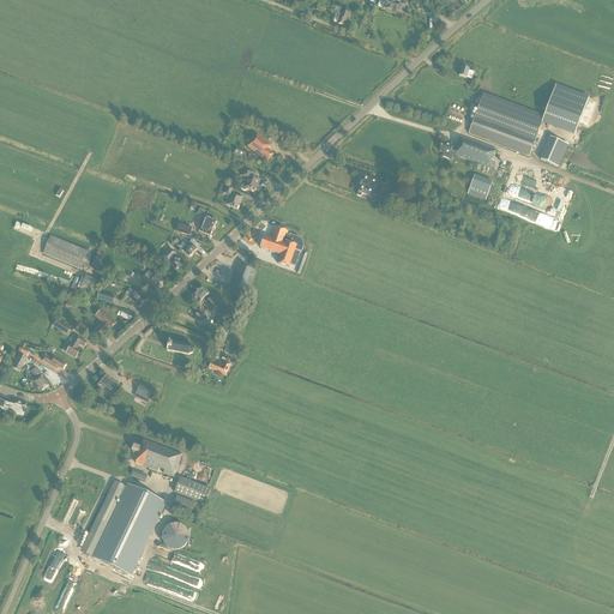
[(384,0),(384,1),(381,8),(396,14),(401,0),(384,0)]
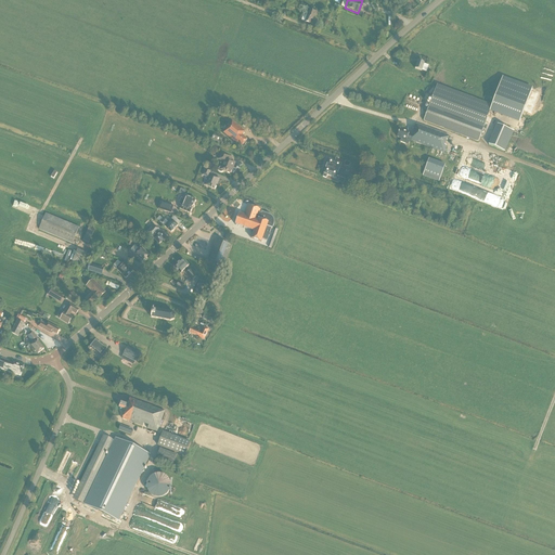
[(294,8),(295,4),(287,1),(284,8),(288,10),(289,7),(294,8)]
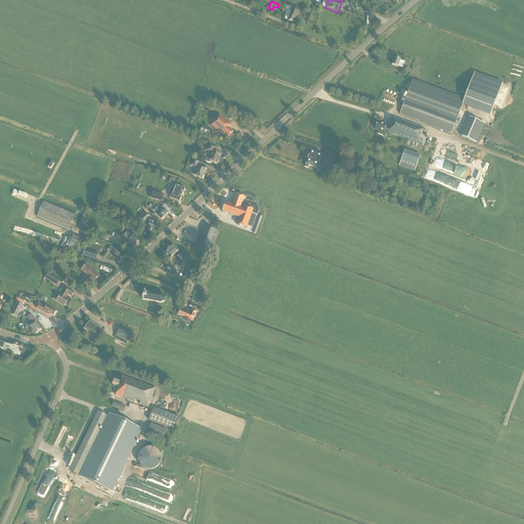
[(299,11),(293,8),(289,20),(293,23),(294,18),(296,19),(299,11)]
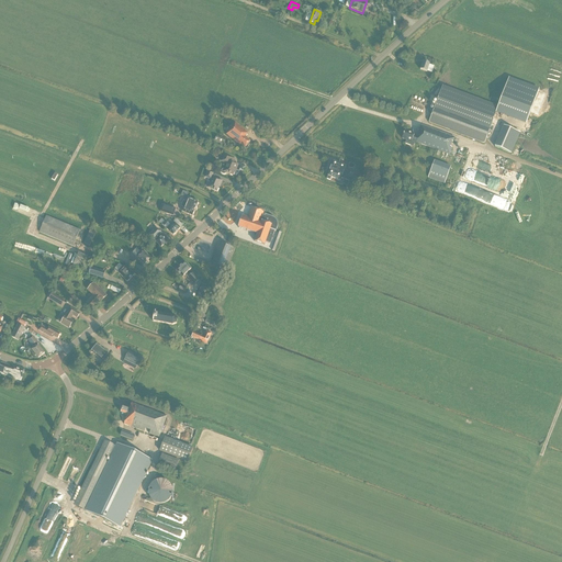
[(429,64),(423,62),(420,69),(427,71),(427,70),(431,71),(433,68),(428,66),(429,64)]
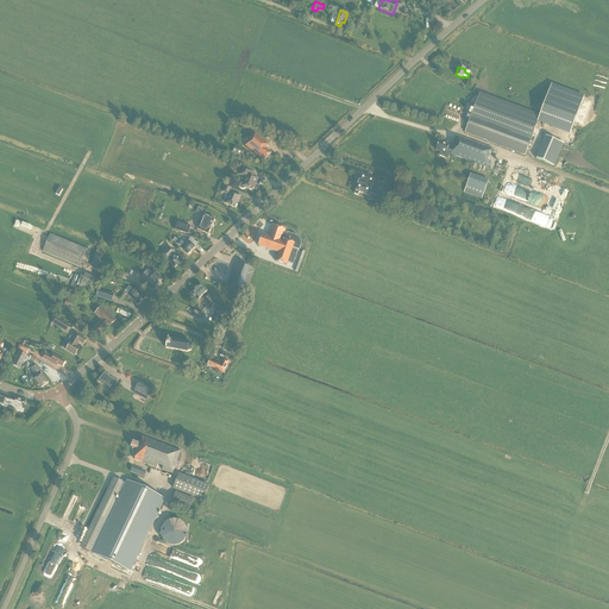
[(479,93),(469,121),(465,133),(525,156),(540,115),(479,93)]
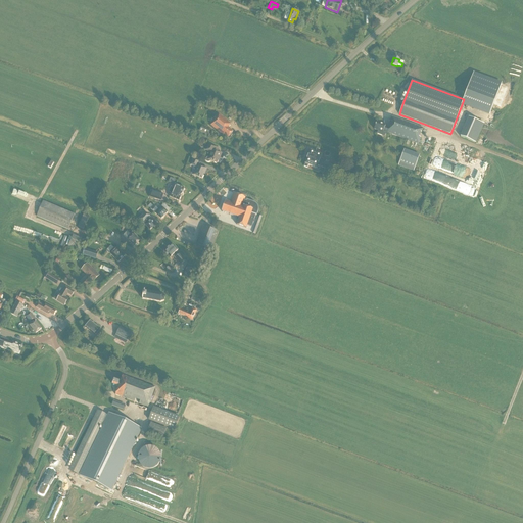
[(228,128),(231,124),(219,114),(210,125),(223,134),(228,138),(233,132),(228,128)]
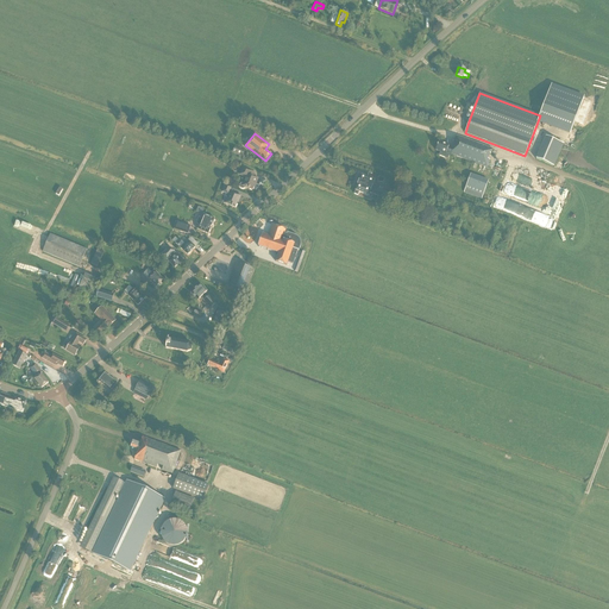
[(554,163),(563,140),(544,135),(535,157),(554,163)]
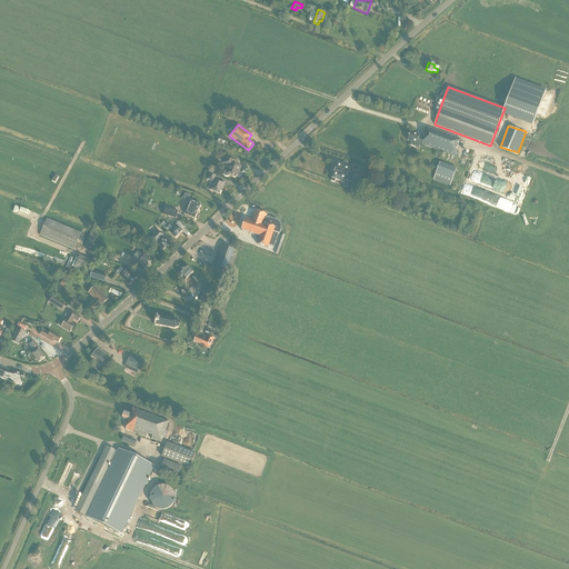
[(407,140),(411,142),(410,146),(418,149),(420,145),(417,143),(417,142),(455,157),(458,150),(456,149),(458,143),(459,143),(460,139),(428,127),(422,139),(419,138),(420,136),(410,132),(407,140)]
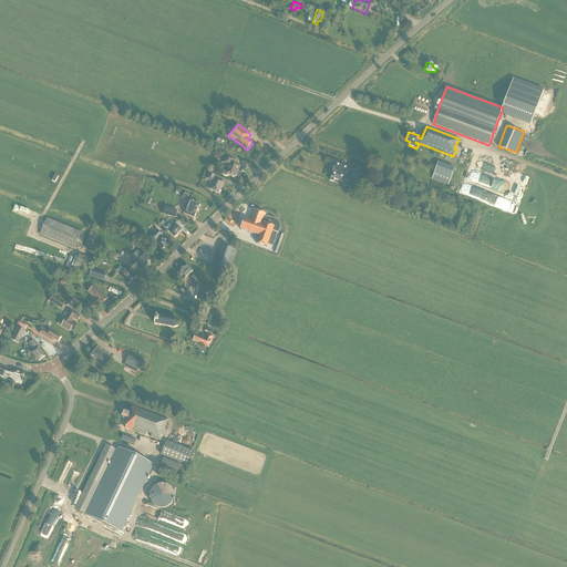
[(227,141),(218,137),(216,142),(225,146),(227,141)]
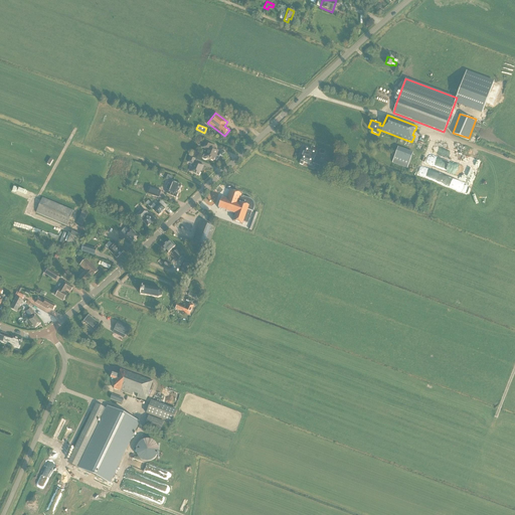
[(430,136),(418,175),(425,177),(428,168),(431,169),(440,139),(430,136)]
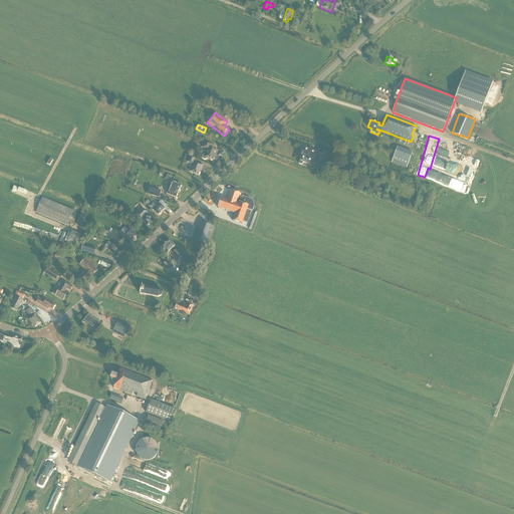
[(216,147),(205,142),(202,148),(208,150),(206,155),(205,155),(204,156),(203,157),(203,158),(203,159),(204,159),(205,160),(206,159),(207,159),(211,160),(213,161),(215,155),(216,155),(218,151),(214,150),(216,147)]
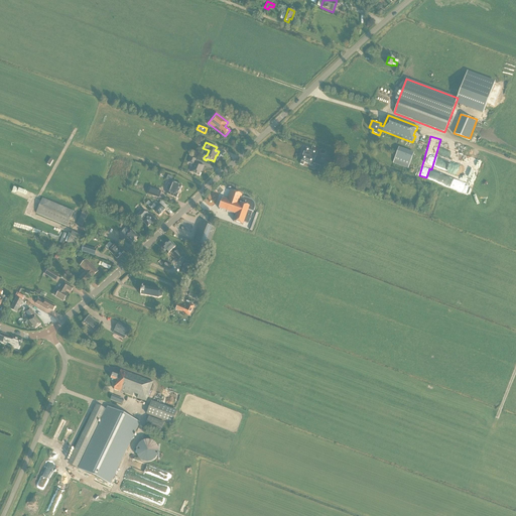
[(459,154),(463,147),(457,145),(454,152),(459,154)]
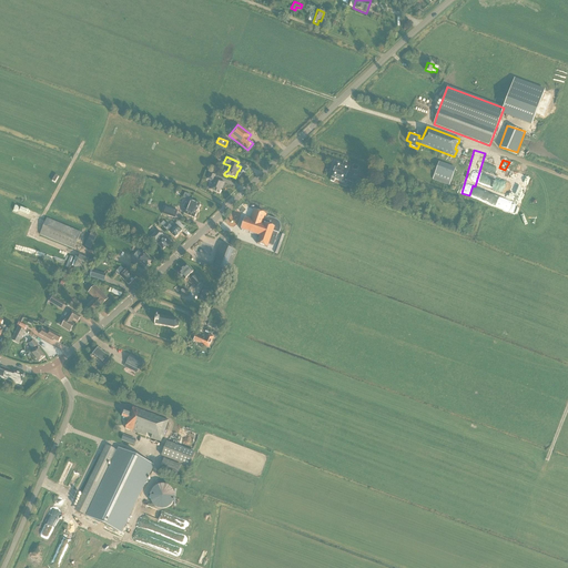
[(439,163),(434,176),(450,183),(455,169),(439,163)]
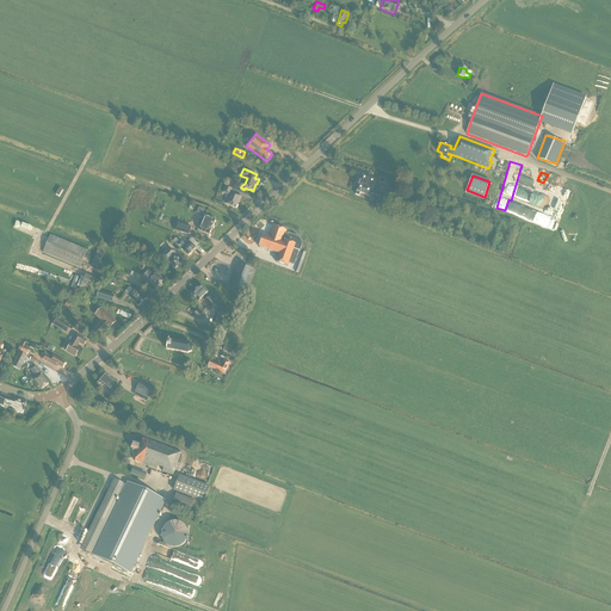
[(363,177),(357,191),(360,193),(370,197),(371,193),(389,201),(392,195),(374,187),(376,181),(363,177)]
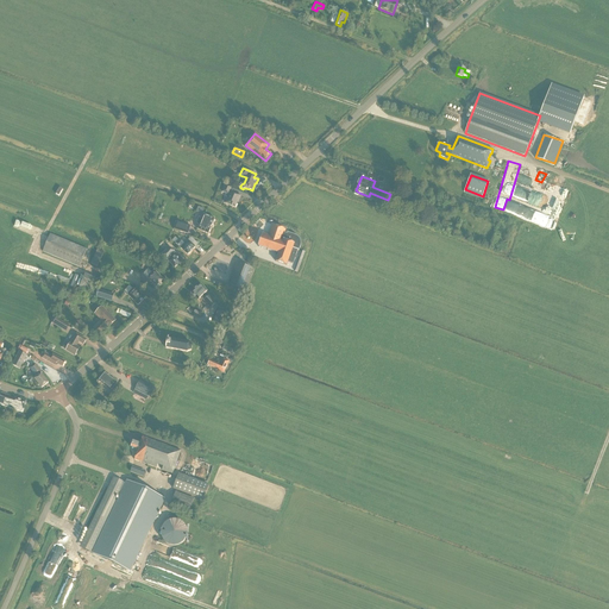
[(516,193),(527,195),(529,177),(520,176),(516,193)]
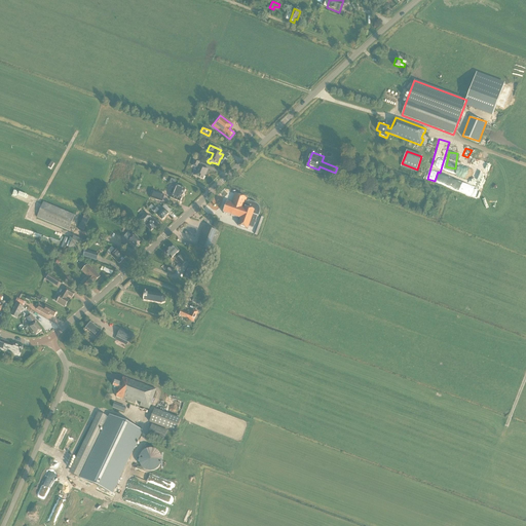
[(194,160),(192,166),(197,168),(194,176),(203,179),(205,174),(207,174),(208,170),(199,166),(201,163),(194,160)]
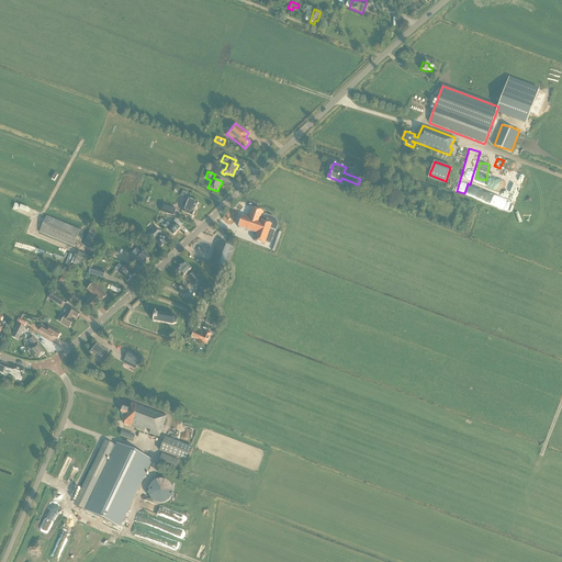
[(487,178),(481,203),(492,206),(498,187),(495,186),(496,181),(487,178)]
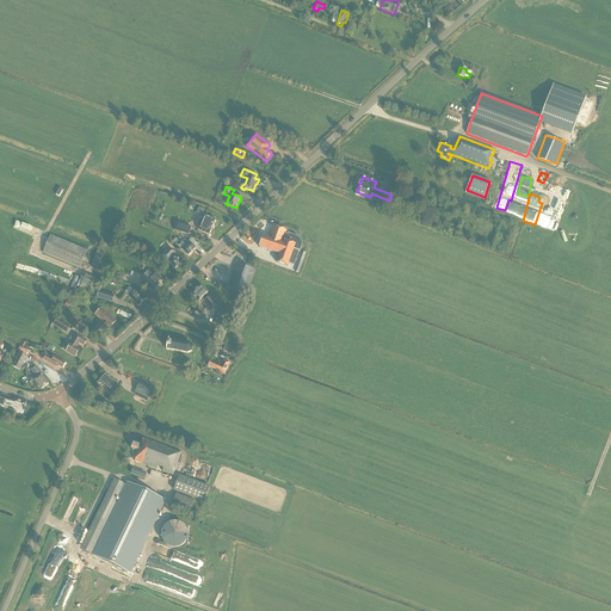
[(204,215),(202,220),(199,218),(198,224),(201,226),(198,230),(209,235),(215,220),(204,215)]
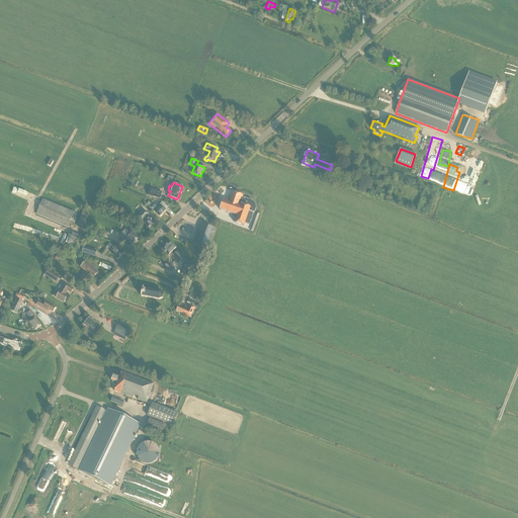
[(65,205),(17,187),(7,213),(55,232),(65,205)]
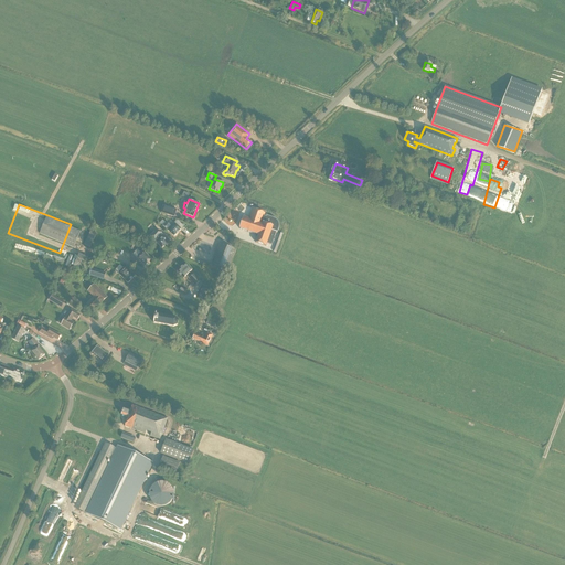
[(163,205),(161,213),(169,215),(171,209),(163,205)]
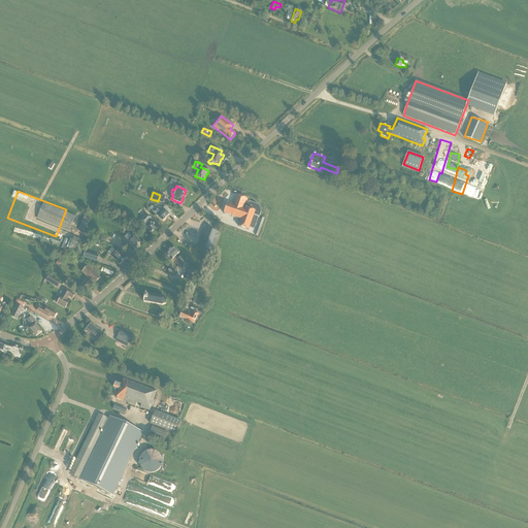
[(233,204),(228,202),(224,213),(241,220),(239,227),(249,230),(251,225),(254,226),(255,223),(256,224),(258,217),(259,217),(260,213),(260,212),(260,211),(260,210),(260,209),(260,208),(259,207),(259,206),(258,205),(257,205),(257,204),(250,202),(249,203),(246,202),(248,199),(236,196),(233,204)]
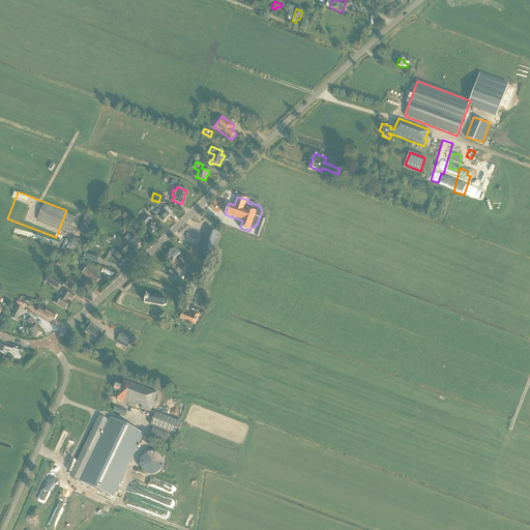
[(163,208),(159,211),(156,207),(152,211),(164,222),(170,215),(163,208)]
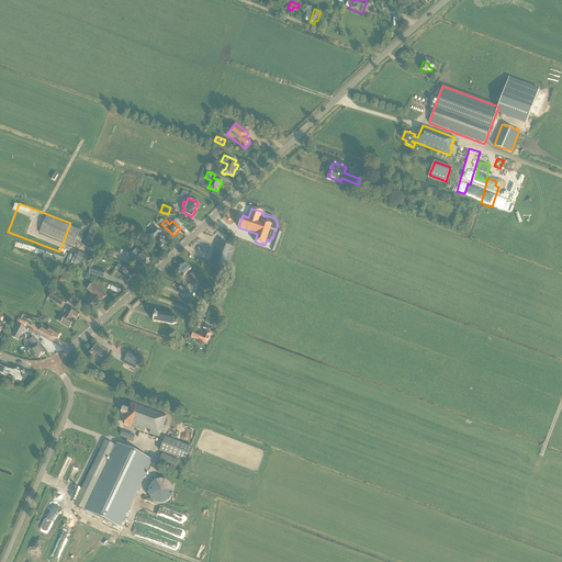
[(156,228),(148,236),(149,236),(161,247),(168,240),(157,228),(156,228)]
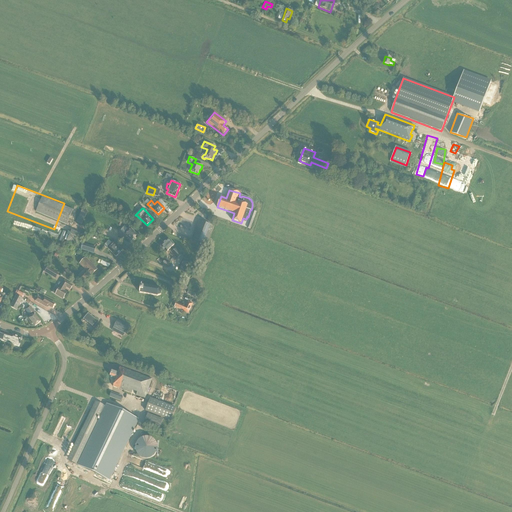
[(76,221),(82,224),(88,212),(82,209),(76,221)]
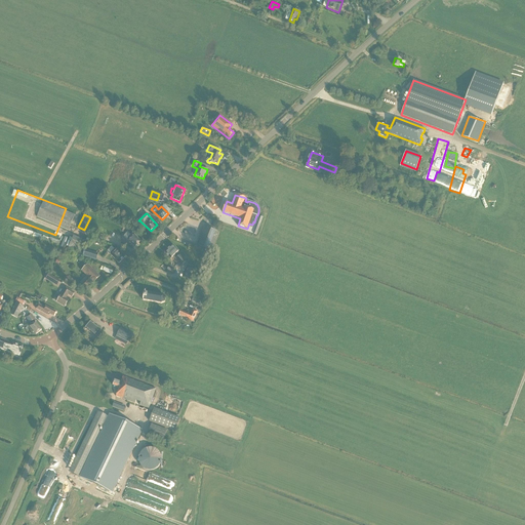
[(253,234),(256,235),(263,217),(259,216),(253,234)]
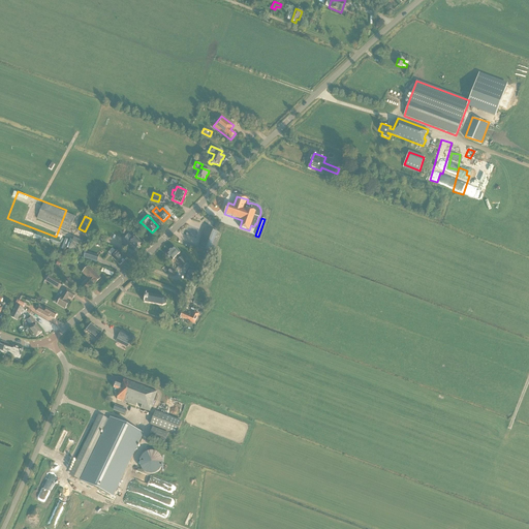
[(186,234),(186,236),(191,235),(191,232),(196,232),(196,226),(186,227),(186,230),(182,231),(183,235),(186,234)]
